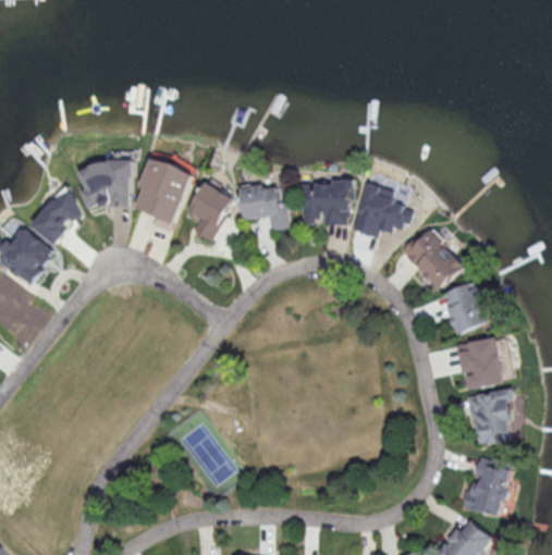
[(138,187),(143,189),(135,209),(174,224),(193,174),(150,158),(138,187)]
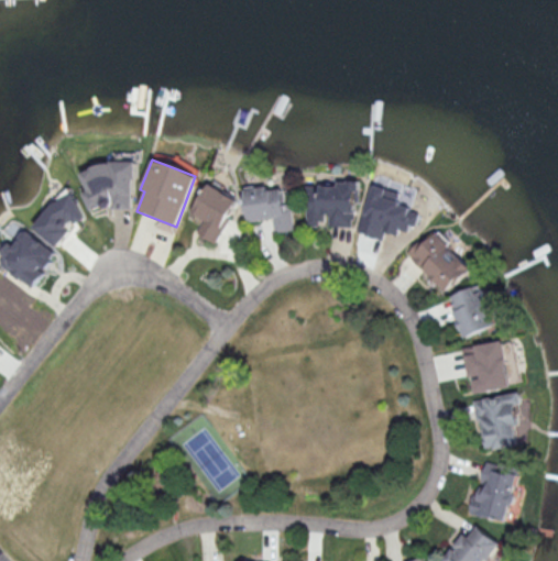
[(132,162),(109,162),(79,173),(86,193),(83,194),(88,210),(93,209),(132,209),(132,162)]
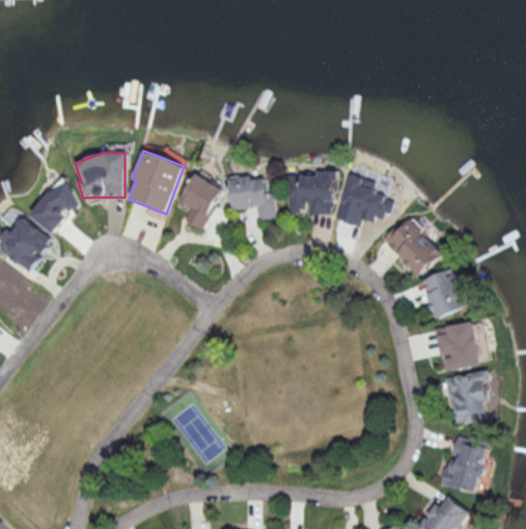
[(285,175),(285,212),(306,212),(306,215),(333,216),(334,171),(315,171),(315,176),(285,175)]
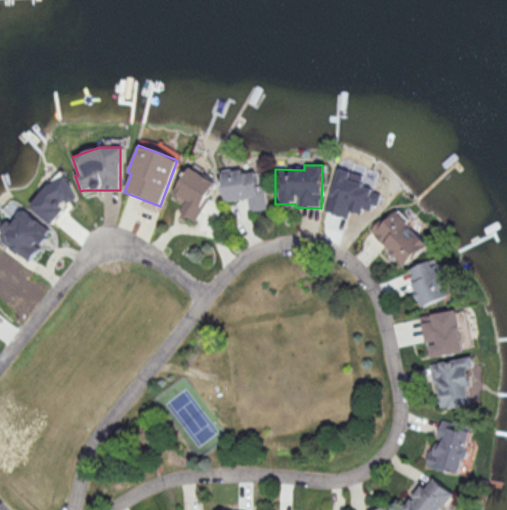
[(172,195),(183,200),(177,213),(194,222),(214,183),(186,168),(172,195)]
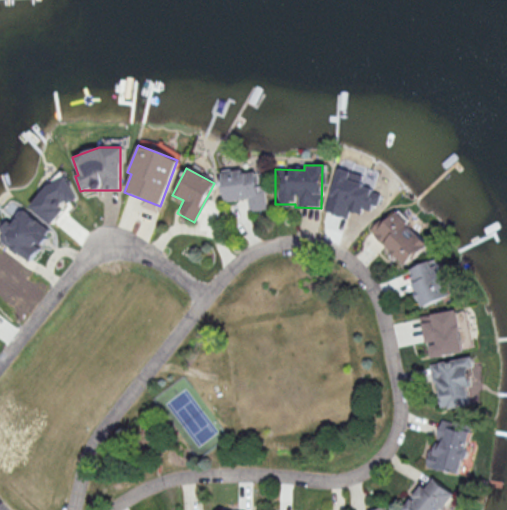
[(244,199),(246,213),(264,210),(260,186),(256,187),(253,172),(239,174),(239,169),(219,172),(223,202),(244,199)]
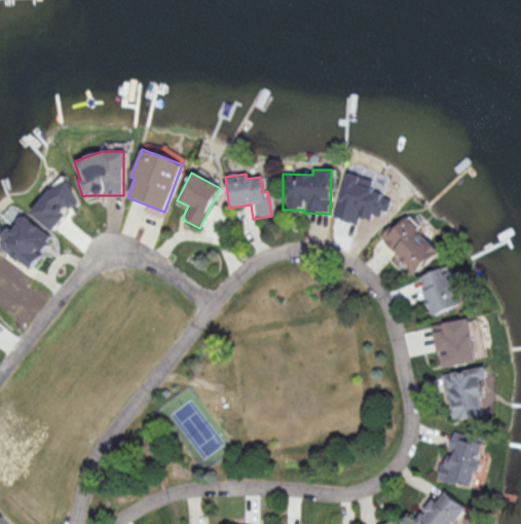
[(384,177),(371,174),(370,180),(343,174),(334,219),(356,224),(357,217),(369,220),(370,216),(382,218),(386,199),(379,197),(384,177)]
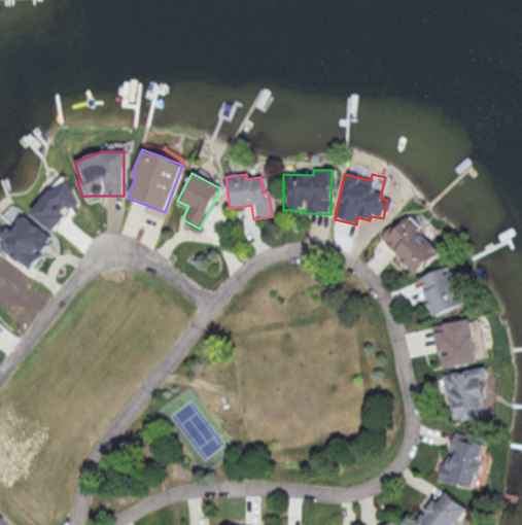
[(31,214),(50,231),(70,209),(71,211),(81,201),(60,181),(31,214)]
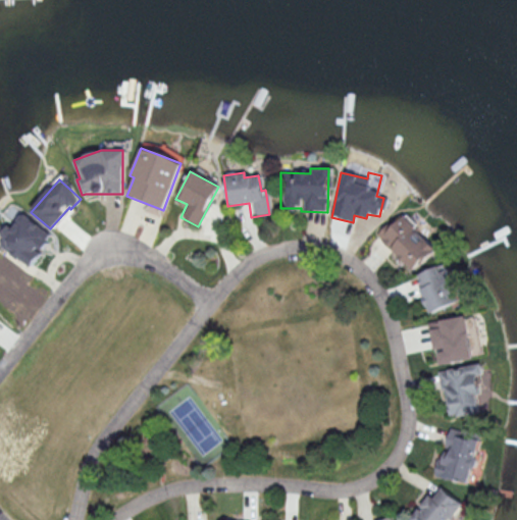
[(434,250),(398,213),(374,235),(410,272),(434,250)]
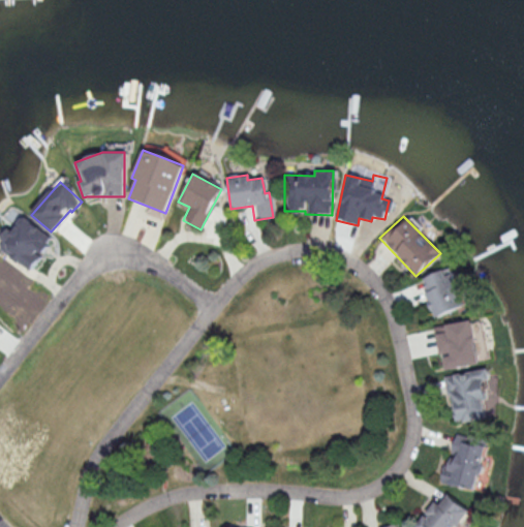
[(52,240),(22,217),(11,230),(8,227),(0,238),(0,249),(29,272),(40,256),(39,255),(52,240)]
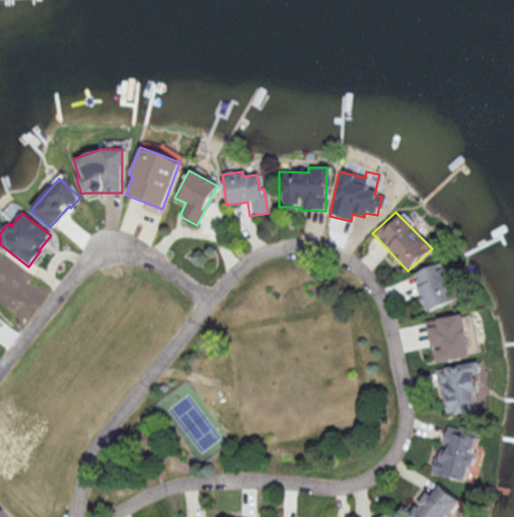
[(426,311),(453,301),(439,264),(411,274),(426,311)]
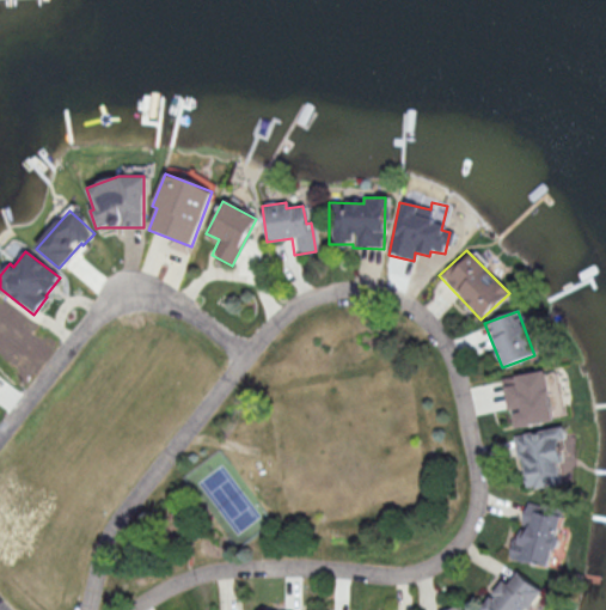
[(514,428),(552,421),(543,371),(501,379),(507,413),(512,412),(514,428)]
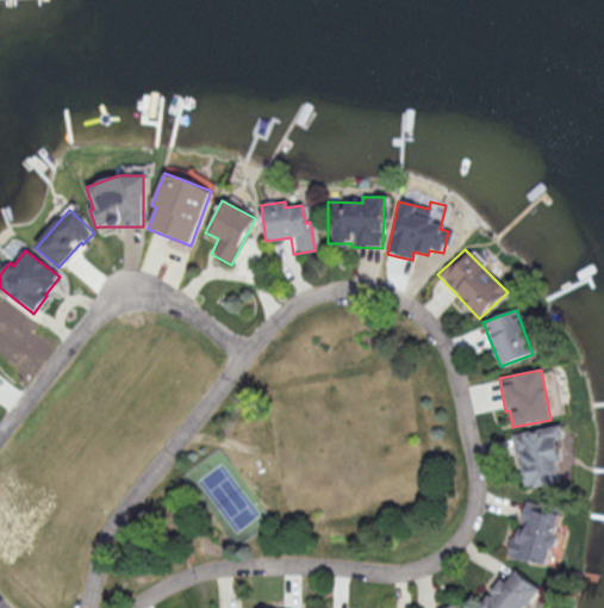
[(509,434),(511,452),(517,452),(523,488),(556,483),(553,461),(559,460),(555,440),(562,439),(560,426),(509,434)]
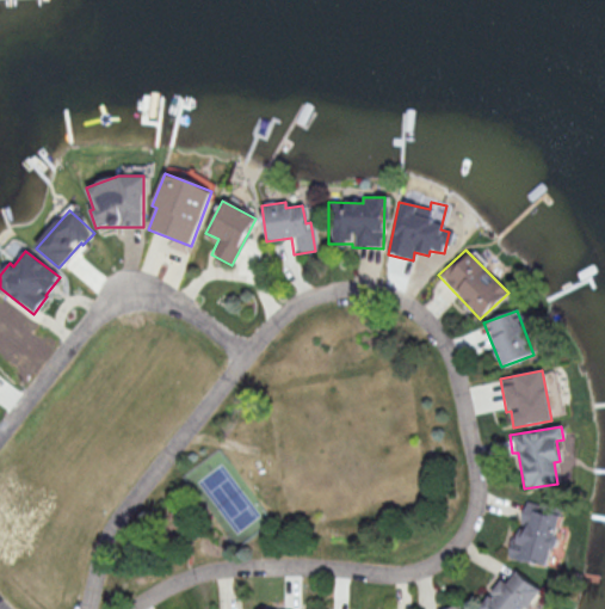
[(505,558),(547,567),(560,509),(524,502),(516,540),(510,539),(505,558)]
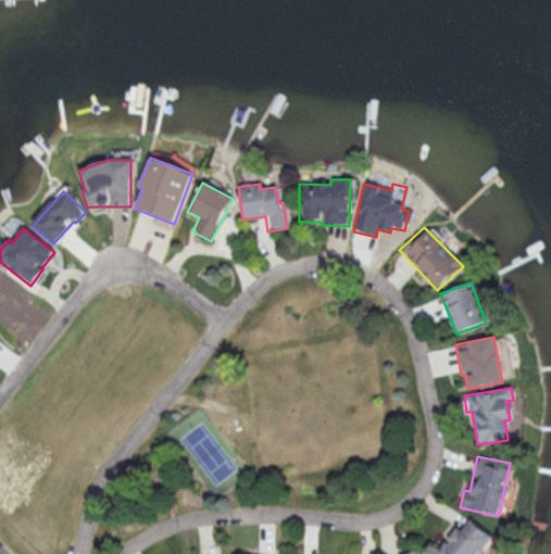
[(454,527),(435,553),(477,553),(490,537),(467,520),(460,531),(454,527)]
